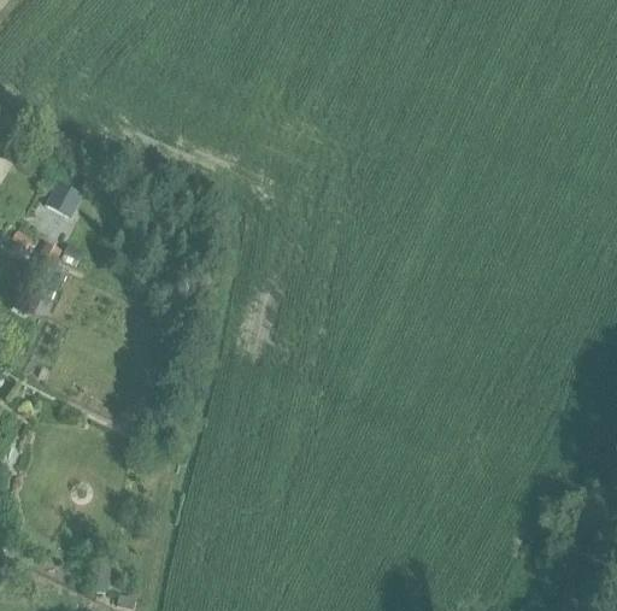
[(60,183),(48,205),(70,216),(81,194),(60,183)]
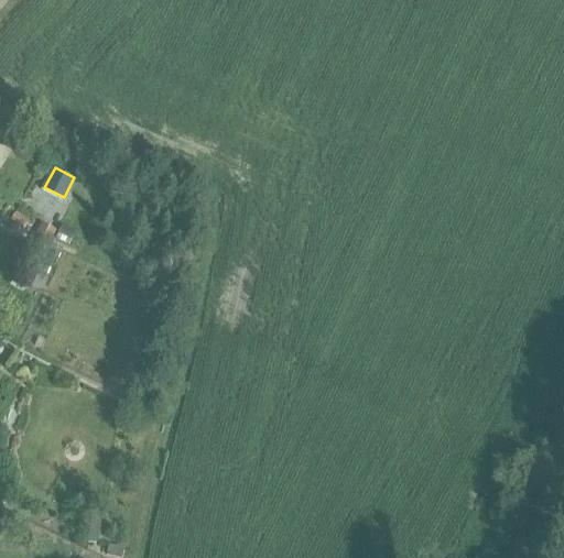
[(9,220),(24,229),(25,228),(30,220),(14,210),(10,219),(9,220)]
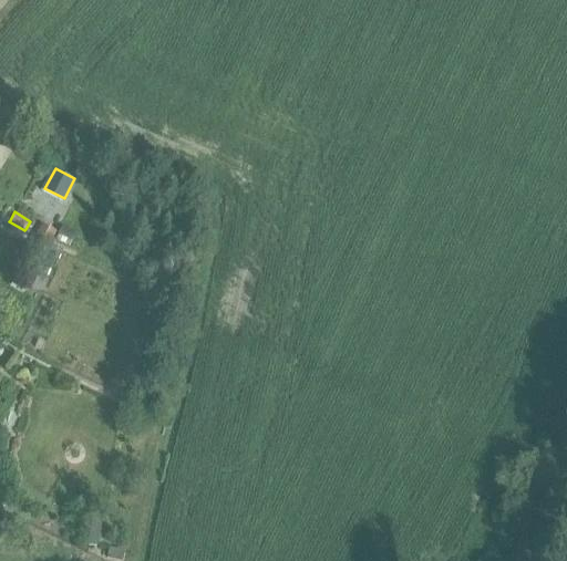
[(55,229),(42,224),(28,252),(31,253),(55,265),(63,248),(62,248),(50,242),(50,241),(55,229)]
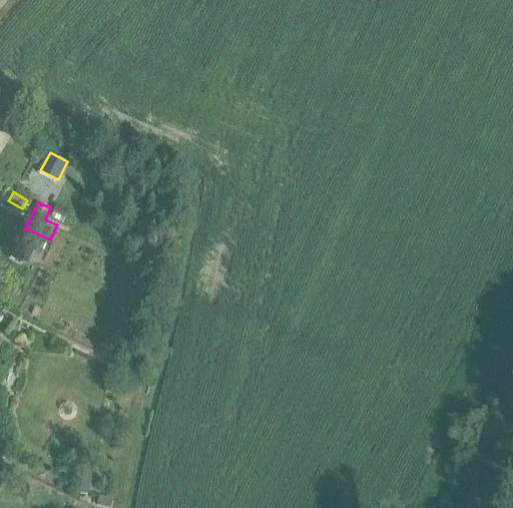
[(69,208),(58,203),(51,218),(62,223),(69,208)]
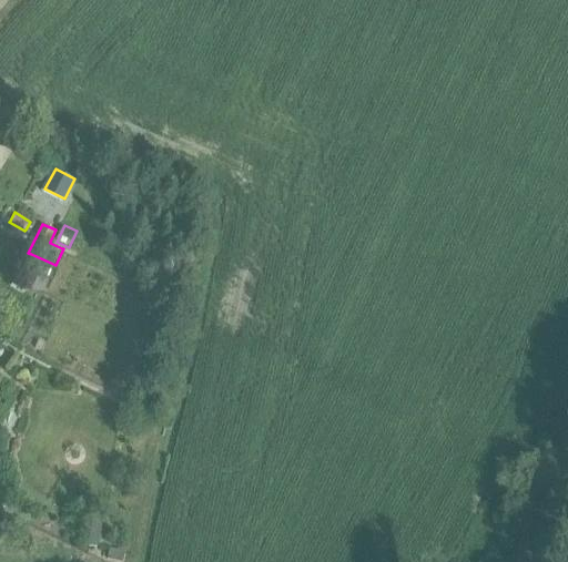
[(109,545),(107,555),(122,559),(124,549),(109,545)]
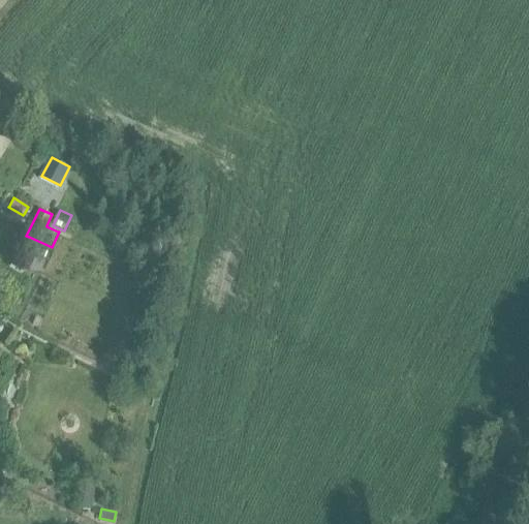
All buildings are outlined.
